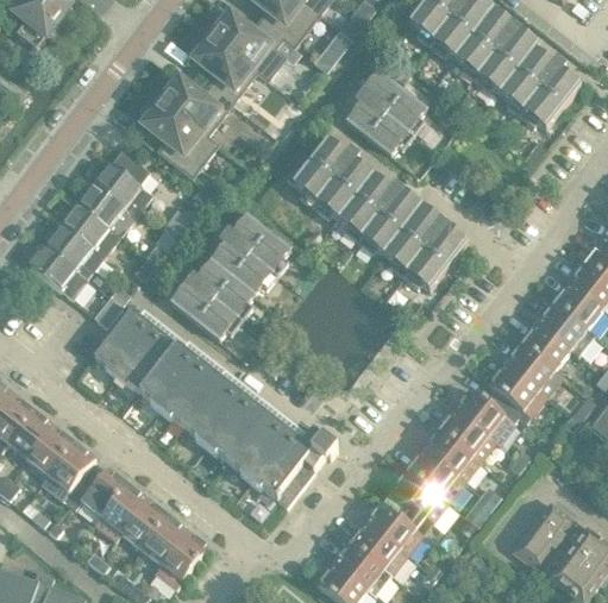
[(24,0),(16,12),(27,22),(18,33),(38,49),(48,37),(48,38),(74,5),(67,0),(24,0)]
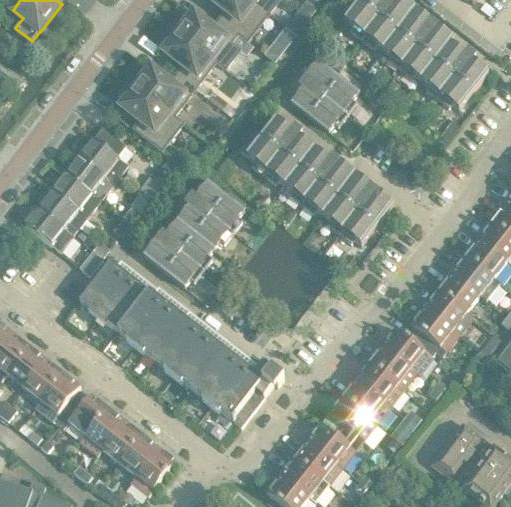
[(269,13),(252,0),(214,0),(227,10),(220,18),(248,40),(269,13)]
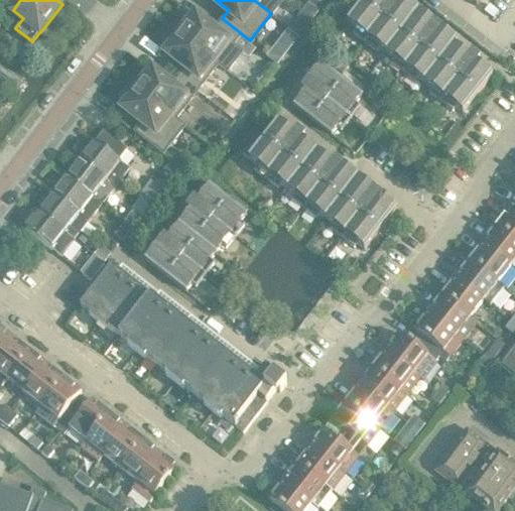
[(254,0),(271,13),(281,0),(254,0)]
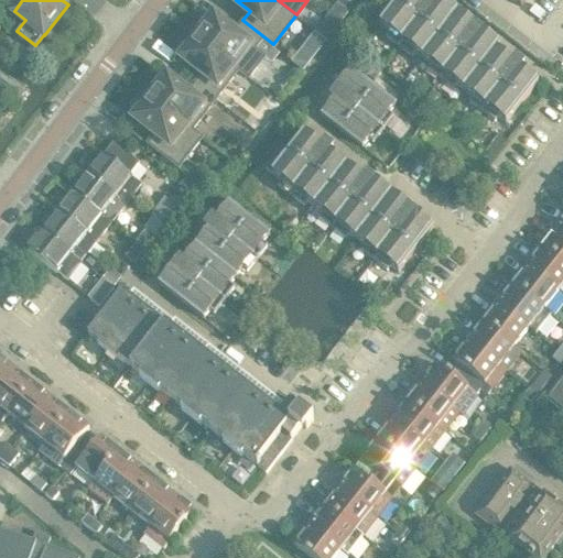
[(508,120),(543,76),(445,0),(398,0),(381,22),(391,29),(388,33),(413,53),(417,48),(433,62),(430,66),(455,86),(459,81),(475,94),(471,98),(497,118),(500,113),(508,120)]
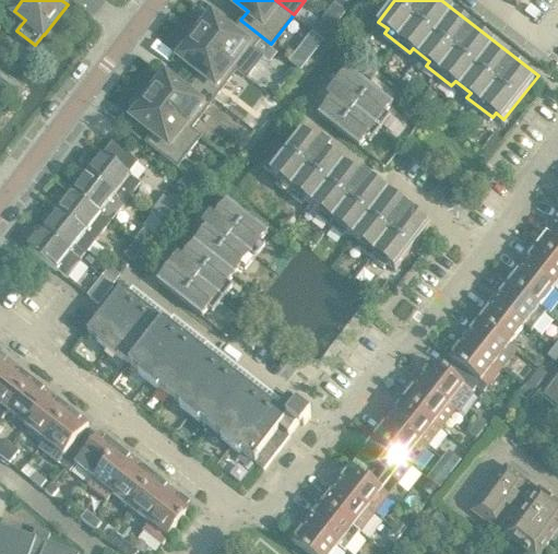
[(271,44),(240,20),(233,30),(212,13),(204,24),(201,21),(193,32),(248,74),(263,52),(253,45),(261,36),(271,44)]
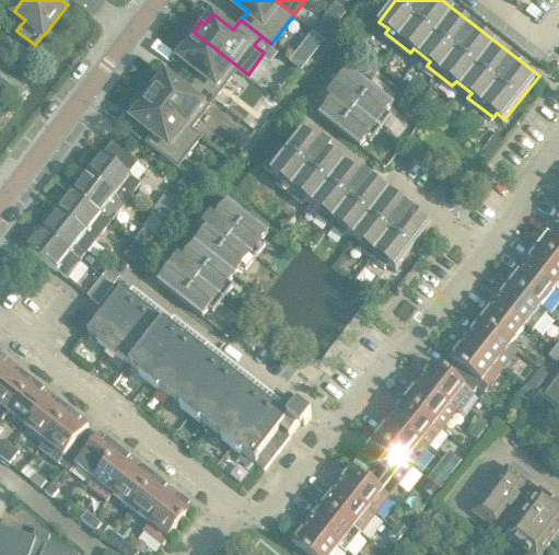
[(248,74),(194,32),(186,42),(188,44),(181,55),(201,71),(194,80),(214,96),(237,67),(247,74),(248,74)]
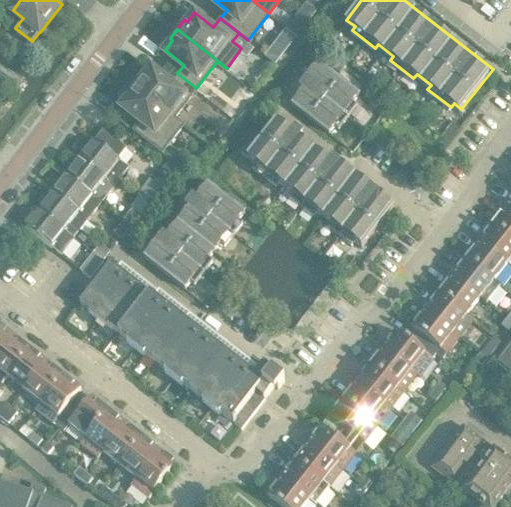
[(290,101),(294,103),(330,131),(336,123),(340,126),(358,102),(354,99),(360,92),(320,62),(290,101)]
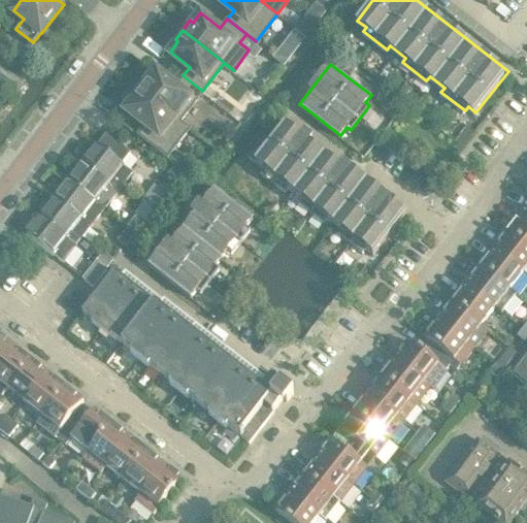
[(202,91),(183,75),(176,85),(157,69),(149,79),(145,76),(138,87),(190,126),(191,126),(180,119),(202,91)]
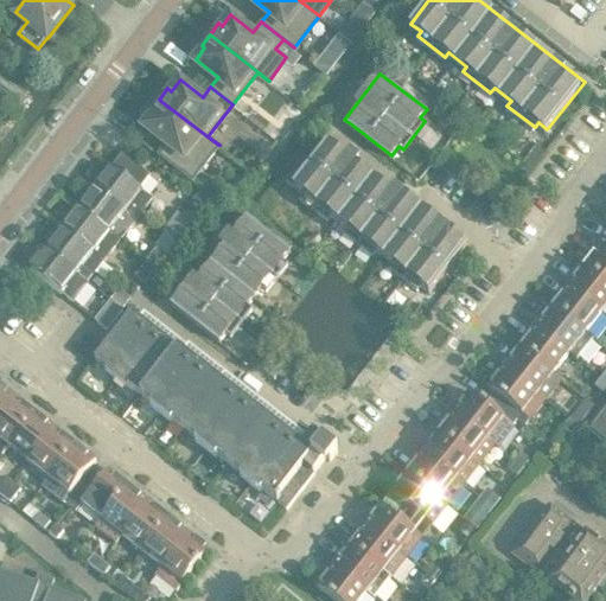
[(218,145),(159,100),(151,110),(154,113),(145,125),(167,142),(160,152),(193,178),(218,145)]
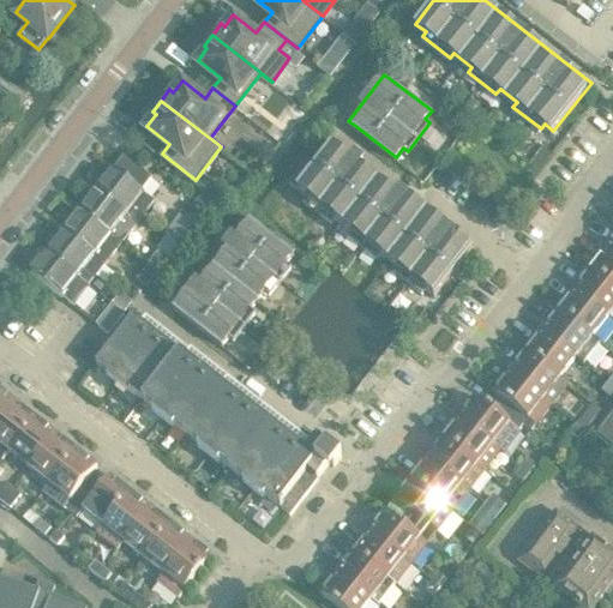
[(474,245),(418,202),(336,138),(316,163),(307,157),(289,180),(307,194),(302,199),(330,222),(335,217),(353,230),(348,235),(377,257),(380,252),(397,265),(394,270),(422,293),(426,288),(434,294),(474,245)]
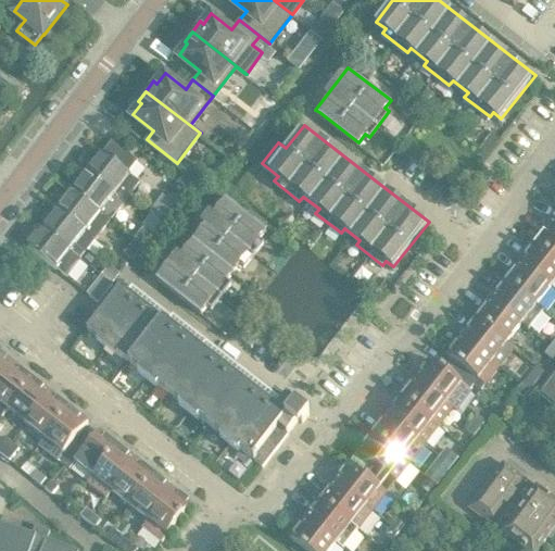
[(126,167),(135,155),(113,138),(103,150),(102,149),(87,170),(120,195),(125,188),(130,192),(140,180),(129,172),(129,171),(126,167)]
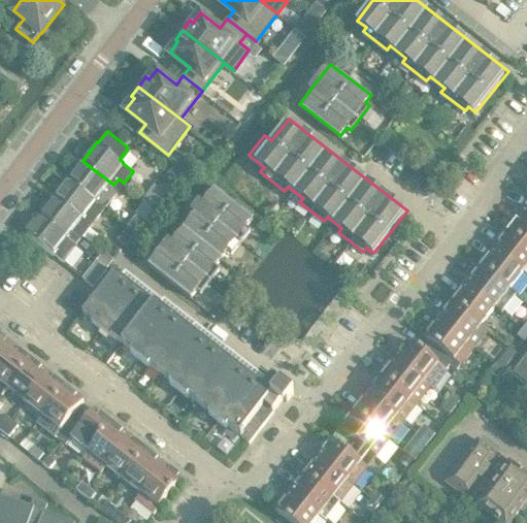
[(106,206),(124,183),(119,178),(113,185),(83,161),(69,177),(106,206)]
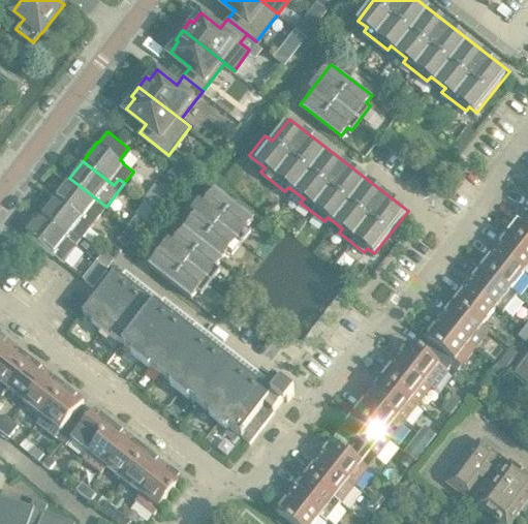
[(174,165),(163,178),(173,184),(182,172),(174,165)]
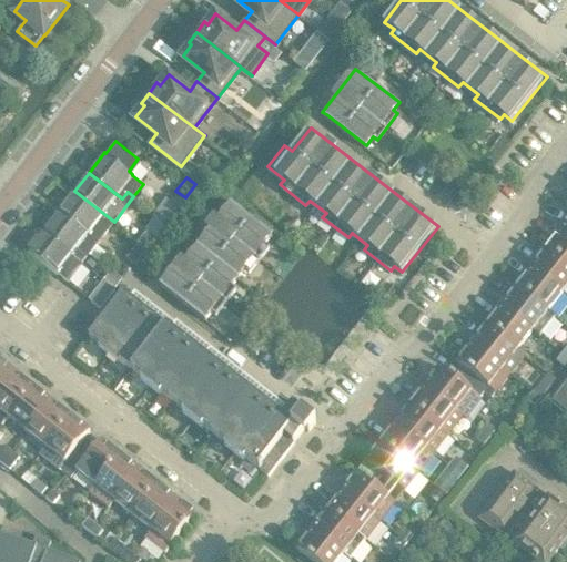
[(100,239),(114,222),(74,191),(60,210),(100,239)]
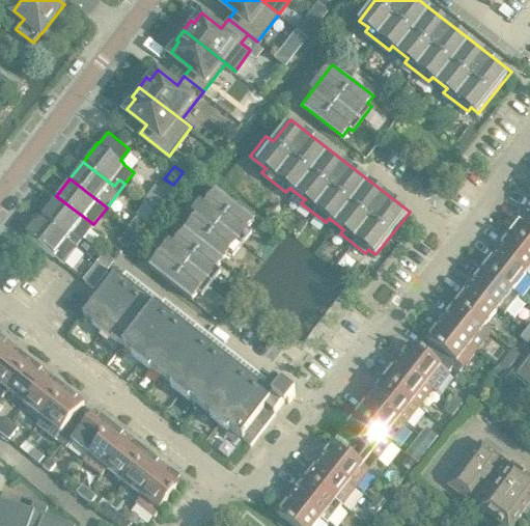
[(156,183),(143,198),(147,201),(156,208),(168,191),(161,185),(160,186),(156,183)]
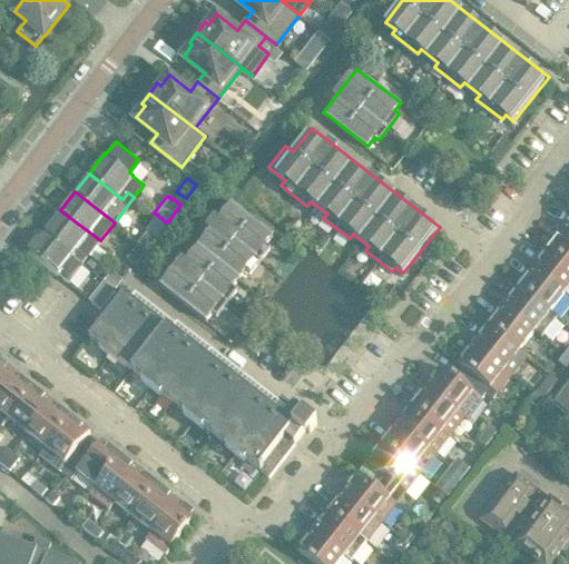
[(229,198),(223,206),(163,284),(207,318),(213,310),(218,314),(238,288),(234,284),(247,268),(252,271),(272,245),(267,241),(274,233),(229,198)]
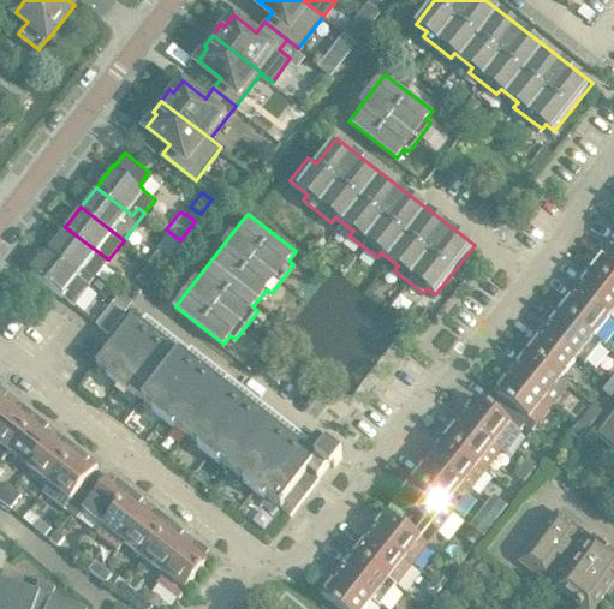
[(65,227),(48,249),(79,272),(84,267),(95,276),(108,260),(65,227)]
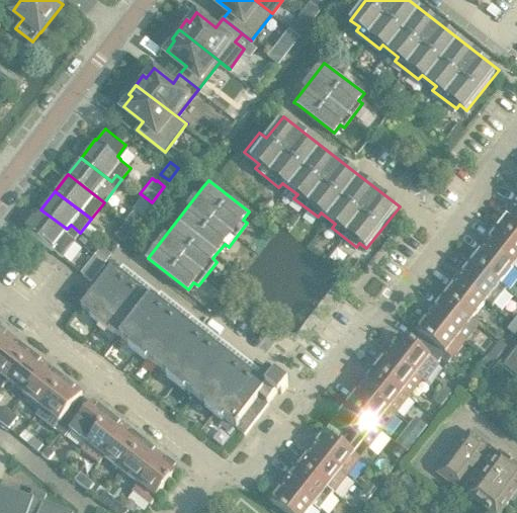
[(269,193),(263,201),(270,207),(276,199),(269,193)]
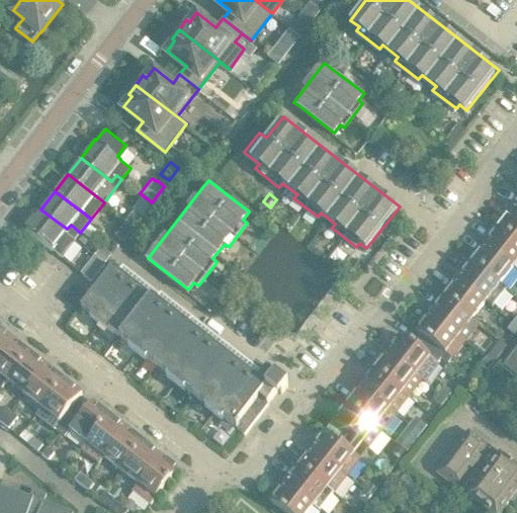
[(516,210),(512,206),(498,224),(516,238),(516,210)]
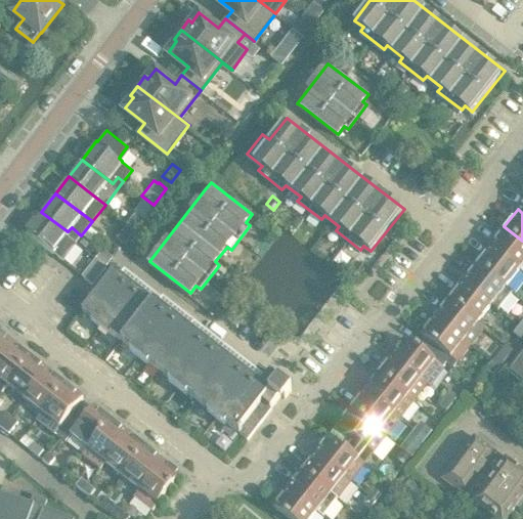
[(128,222),(136,228),(145,217),(137,210),(128,222)]
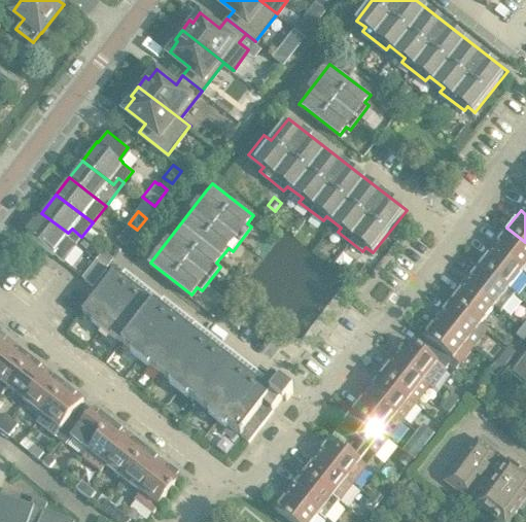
[(28,231),(54,251),(64,259),(76,243),(66,236),(68,233),(41,213),(28,231)]
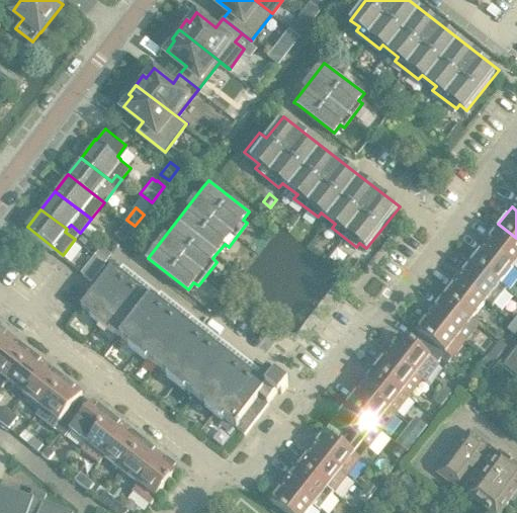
[(135,226),(126,220),(116,232),(124,238),(135,226)]
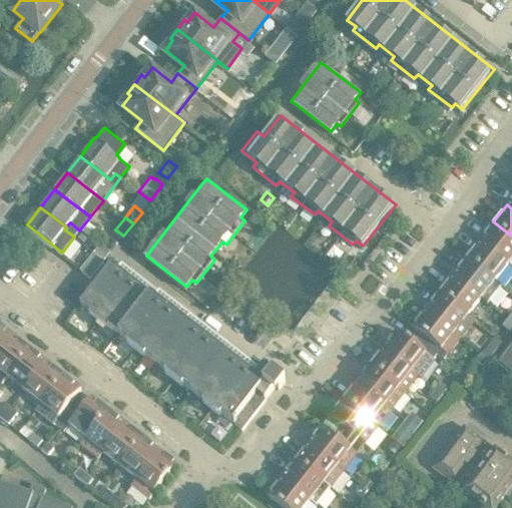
[(511,235),(493,221),(480,238),(508,262),(509,261),(511,257),(511,235)]
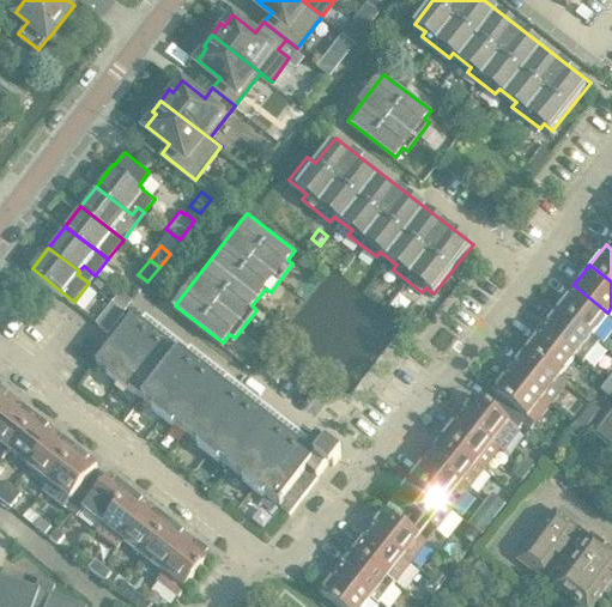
[(574,285),(558,305),(592,333),(599,338),(601,335),(594,331),(607,313),(574,285)]
